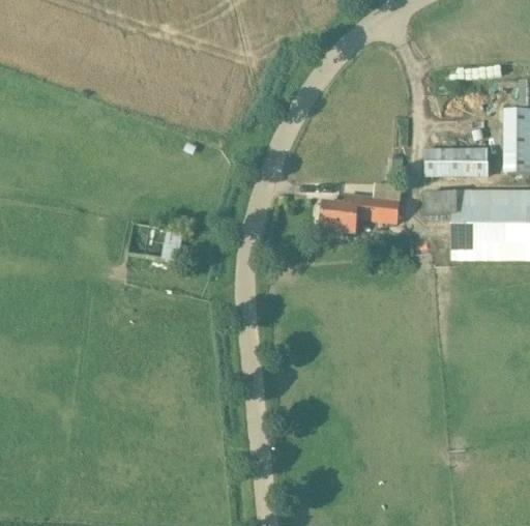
[(529,172),(529,108),(503,109),(503,173),(529,172)]
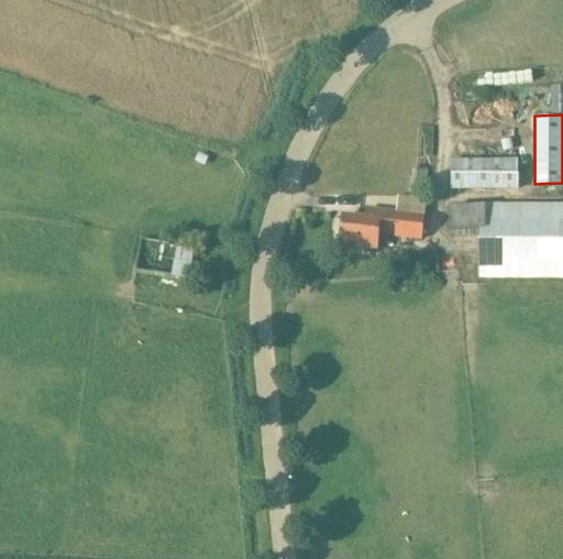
[(518,157),(451,156),(451,188),(518,188),(518,157)]
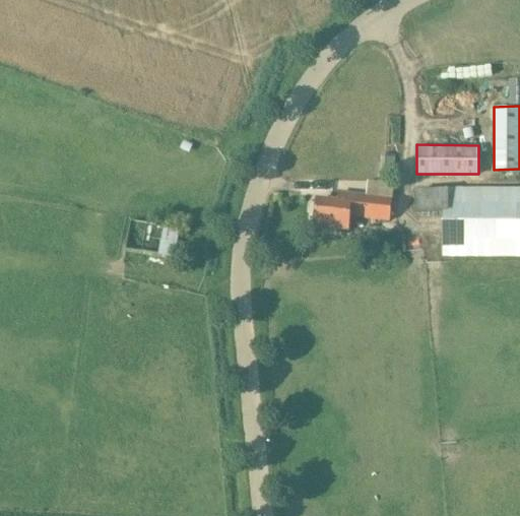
[(316,200),(314,220),(329,222),(329,224),(329,226),(349,228),(350,215),(350,213),(389,218),(391,207),(394,182),(368,179),(368,180),(366,195),(338,192),(337,192),(336,199),(317,197),(316,200)]
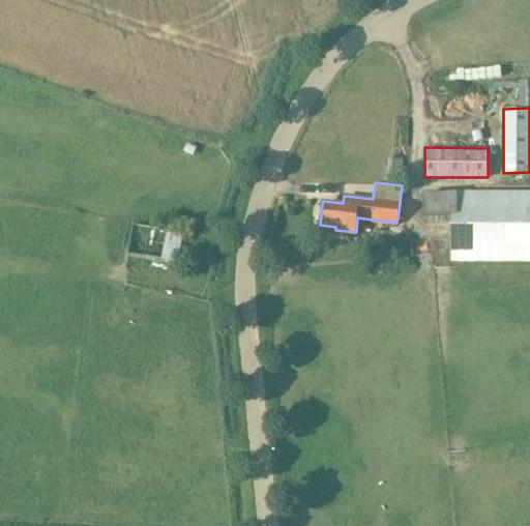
[(450,192),(422,194),(423,217),(450,216),(450,261),(529,260),(529,190),(450,190),(450,192)]
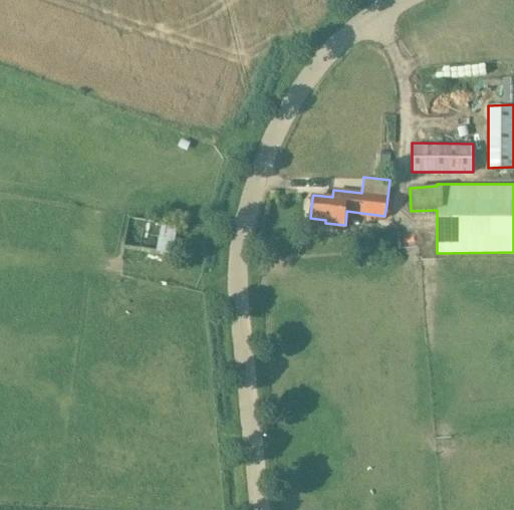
[(135,212),(126,243),(174,254),(182,223),(135,212)]
